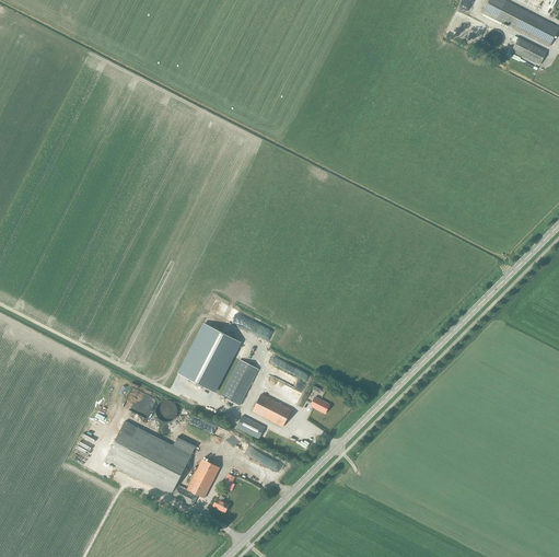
[(489,0),(484,10),(497,16),(550,44),(558,27),(558,24),(511,0),(489,0)]
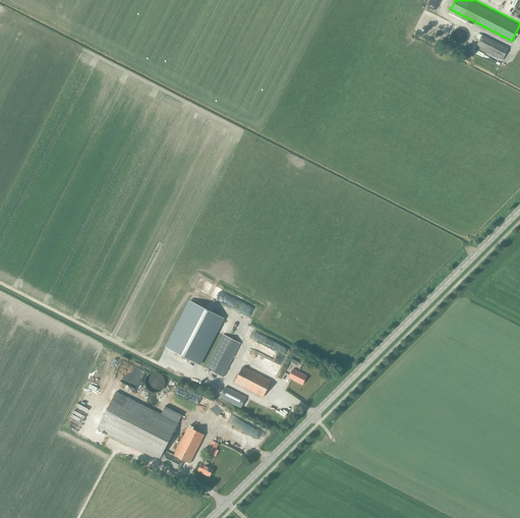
[(503,57),(509,46),(483,33),(477,45),(503,57)]
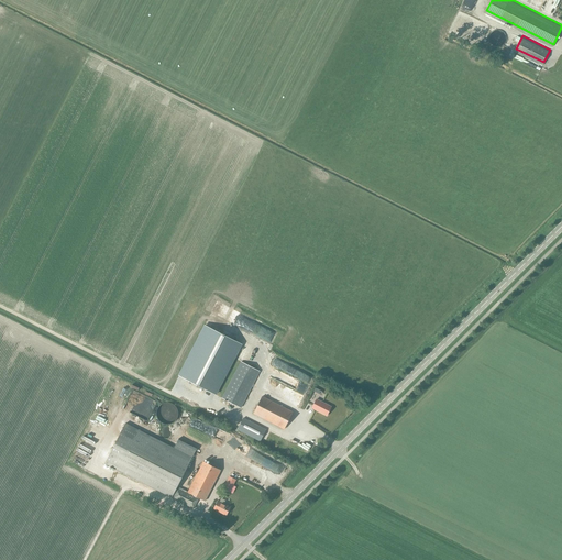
[(206,322),(180,372),(217,391),(242,341),(206,322)]
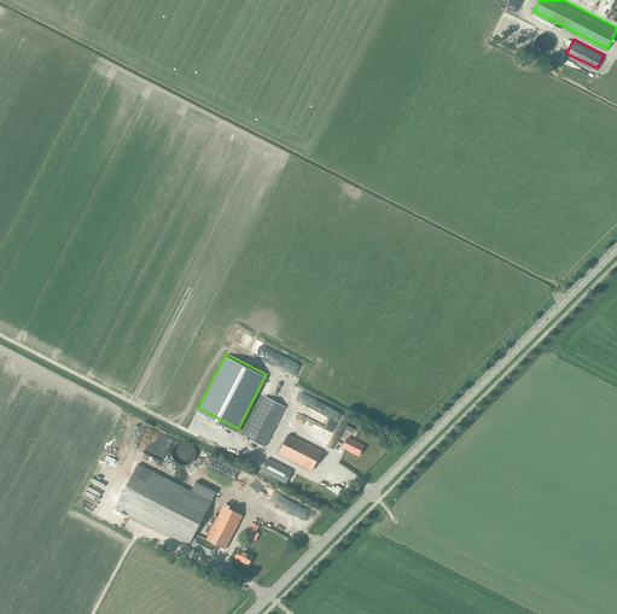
[(312,411),(338,424),(347,407),(308,389),(306,395),(316,399),(312,411)]
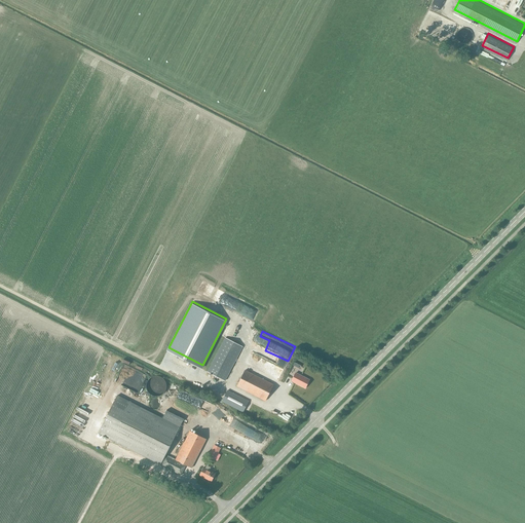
[(140,345),(142,339),(130,334),(127,339),(140,345)]
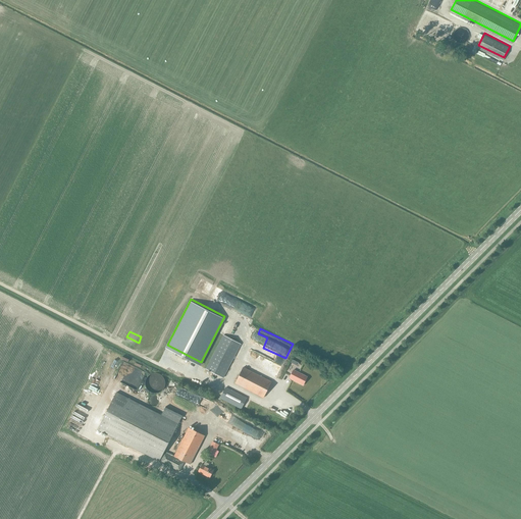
[(224,374),(242,342),(224,332),(207,366),(224,374)]
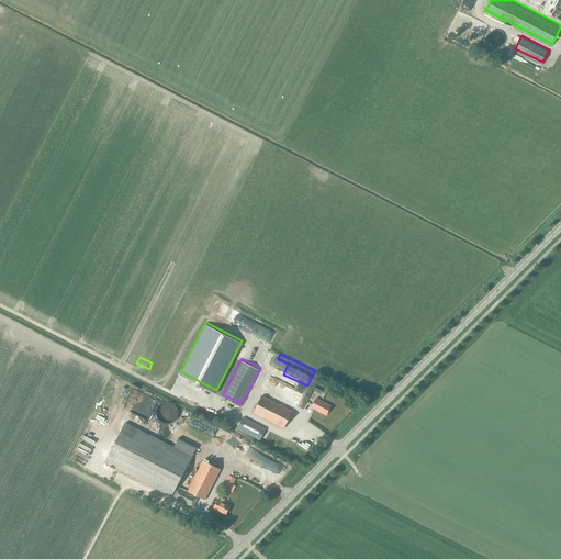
[(284,425),(293,409),(264,392),(254,410),(284,425)]
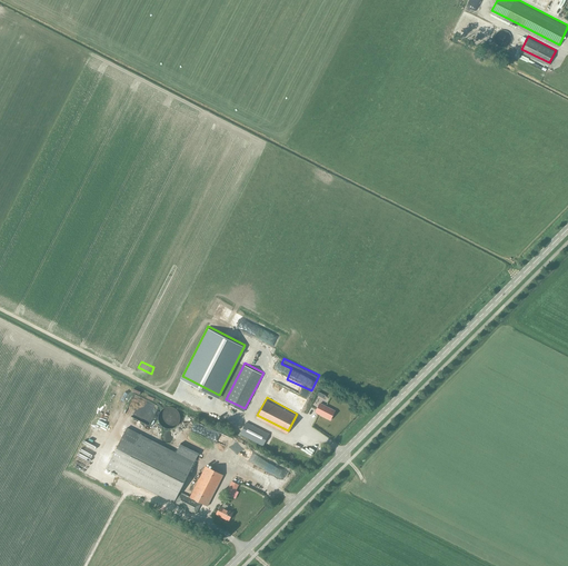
[(331,417),(336,408),(321,400),(318,407),(320,408),(319,410),(331,417)]
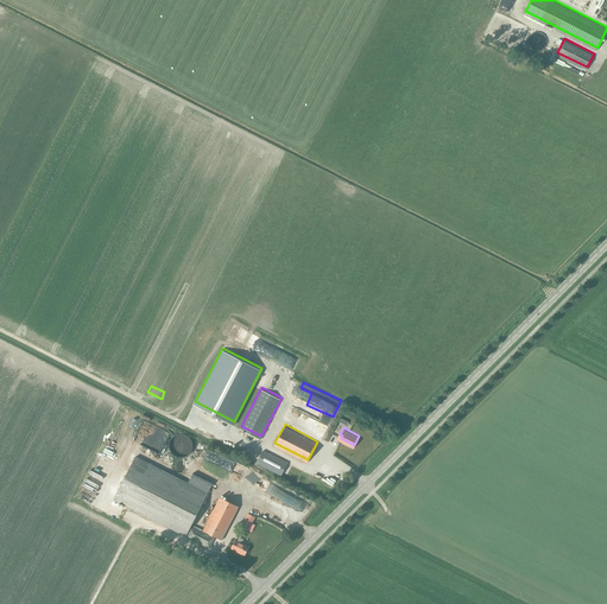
[(283,472),(289,461),(264,447),(258,459),(283,472)]
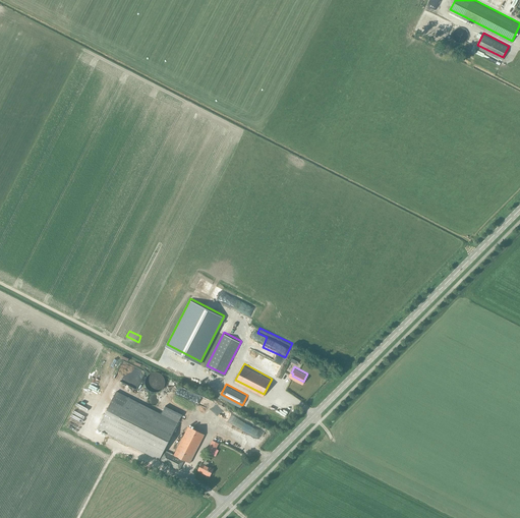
[(165,447),(179,420),(118,388),(99,425),(160,457),(165,447)]
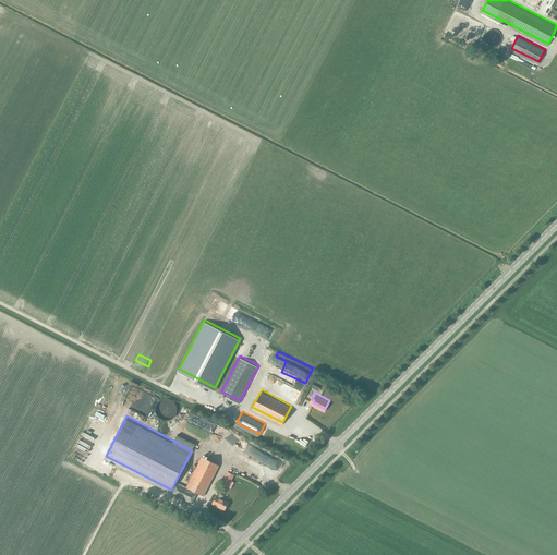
[(85,429),(83,432),(95,437),(97,434),(85,429)]
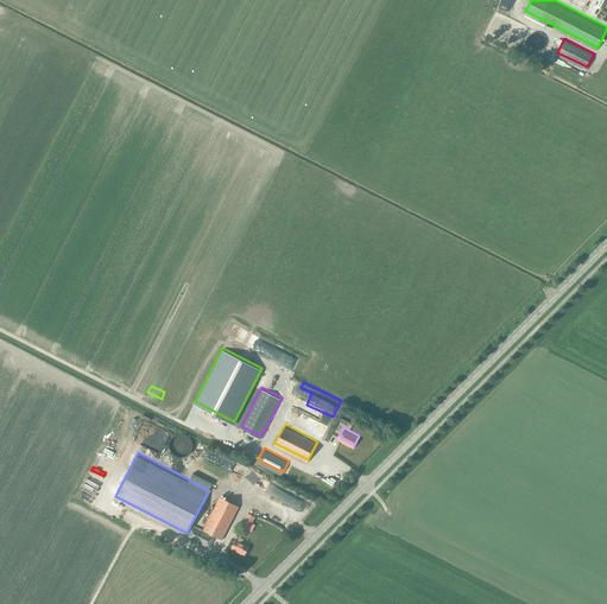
[(92,475),(89,477),(100,484),(102,481),(92,475)]
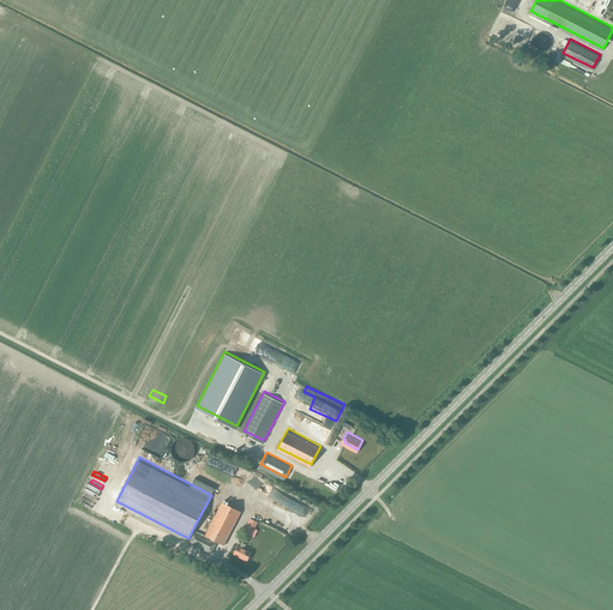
[(88,489),(84,494),(83,494),(82,496),(96,506),(101,496),(88,489)]
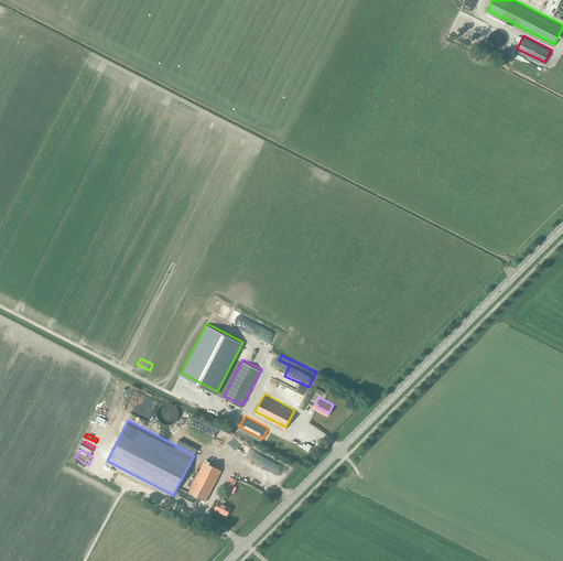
[(201,495),(201,496),(206,498),(223,468),(205,460),(190,489),(201,495)]
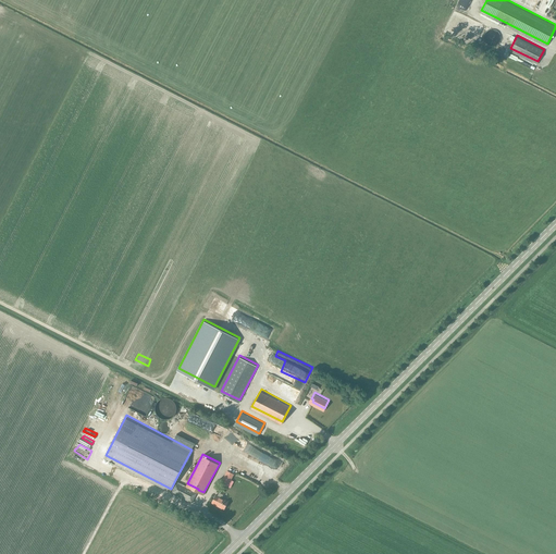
[(226,488),(231,478),(225,475),(221,484),(226,488)]
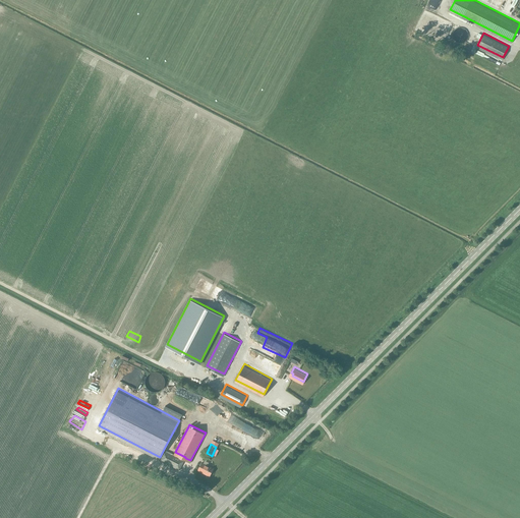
[(185,457),(175,452),(165,447),(160,457),(180,468),(185,458),(185,457)]
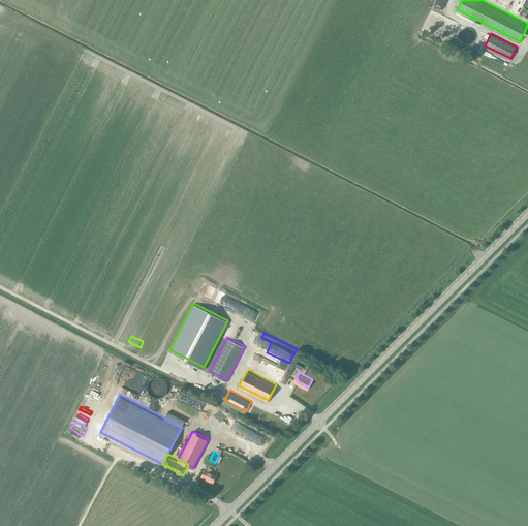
[(214,482),(218,473),(206,467),(202,475),(214,482)]
